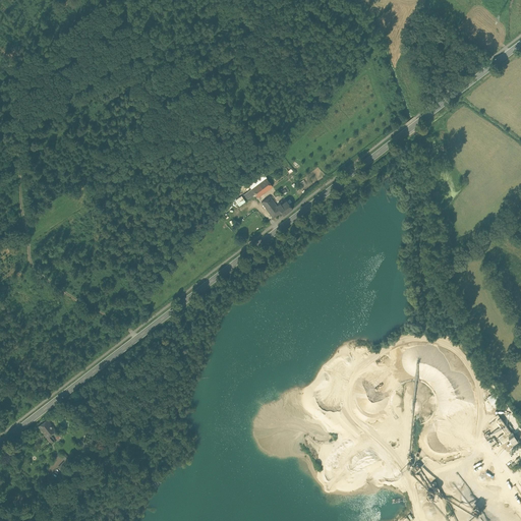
[(247,182),(251,188),(267,178),(262,171),(247,182)]
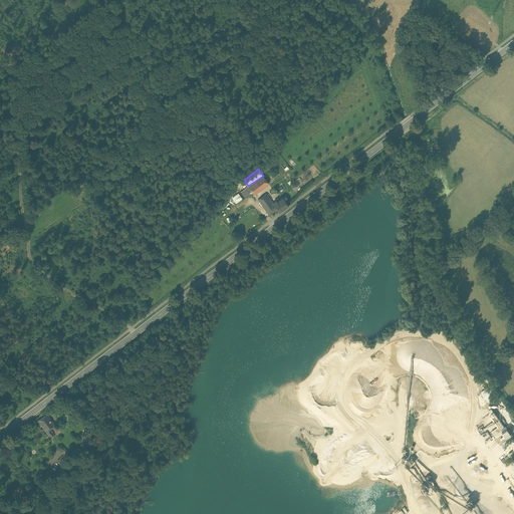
[(263,176),(248,186),(252,191),(254,195),(269,184),(263,176)]
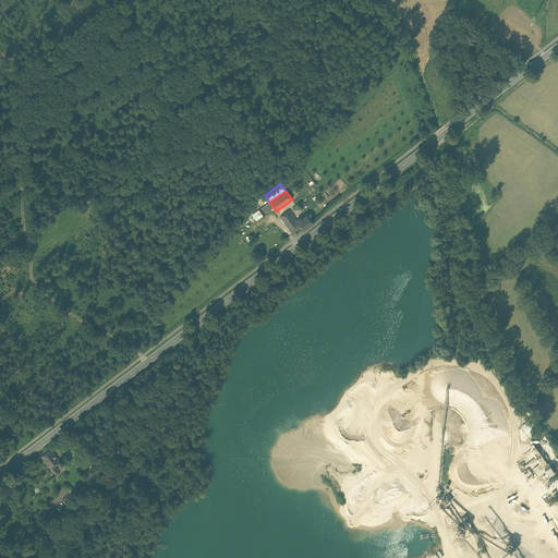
[(269,202),(265,195),(256,202),(262,208),(269,202)]
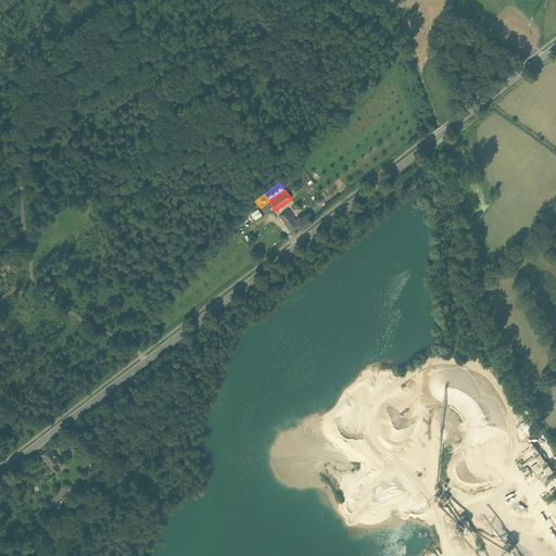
[(268,201),(261,207),(264,213),(273,206),(268,201)]
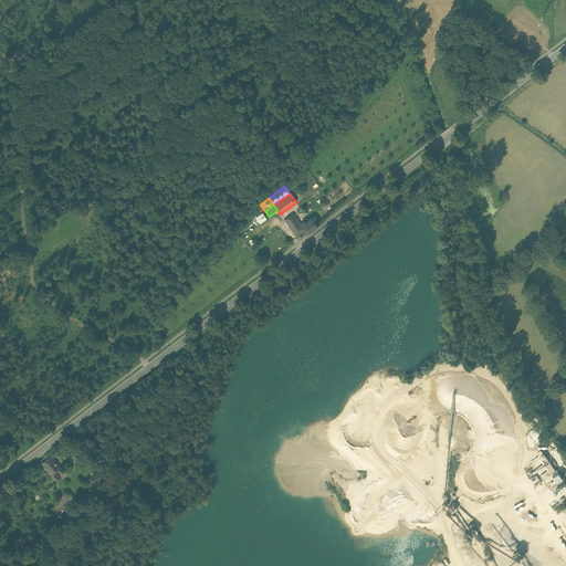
[(266,218),(262,212),(255,218),(260,223),(266,218)]
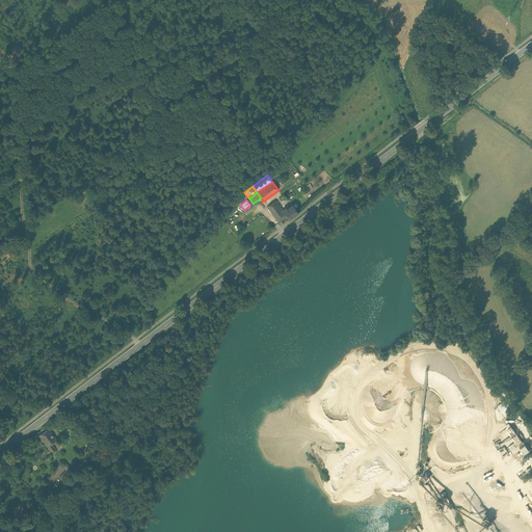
[(283,210),(275,201),(267,207),(278,222),(288,216),(283,210)]
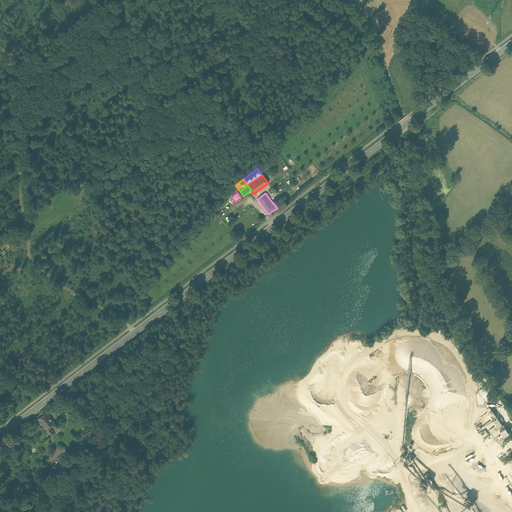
[(281,197),(278,199),(277,198),(272,202),(277,208),(278,211),(287,204),(281,197)]
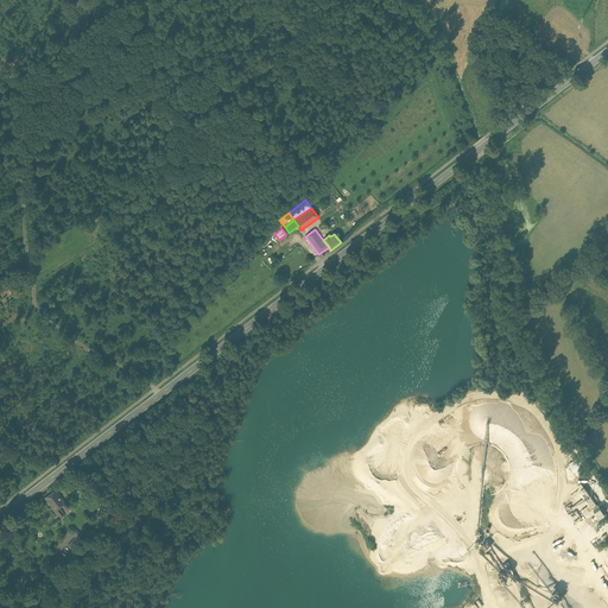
[(571,502),(564,507),(576,524),(591,513),(596,520),(603,515),(583,487),(568,498),(571,502)]
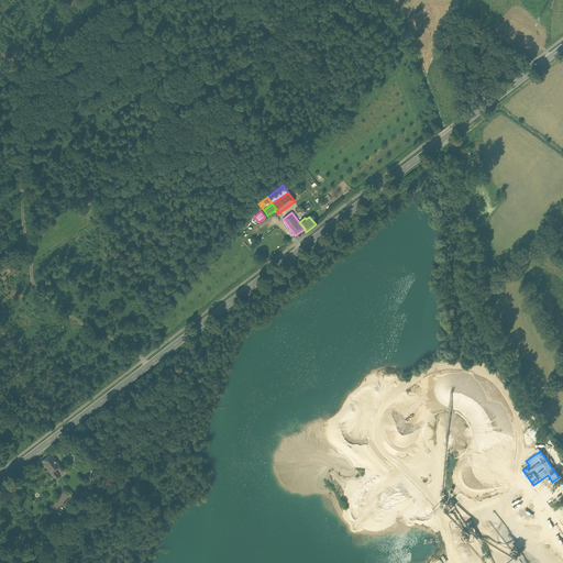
[(61,465),(51,453),(42,461),(51,473),(52,473),(54,471),(61,465)]
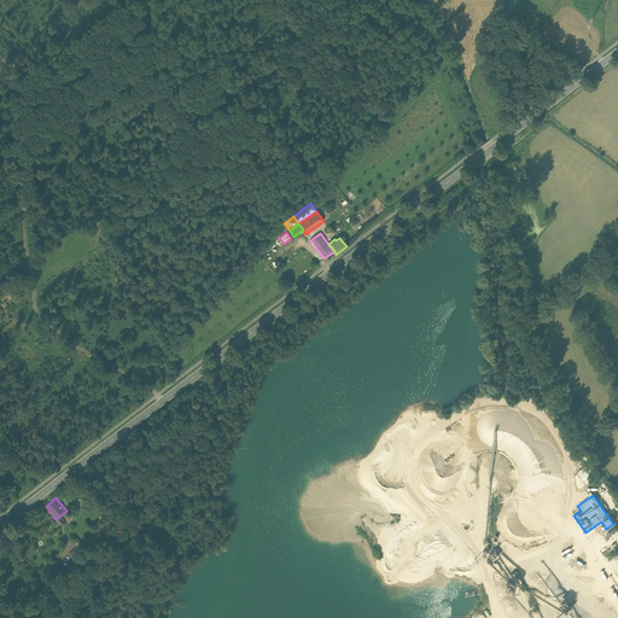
[(86,538),(73,552),(77,557),(91,543),(86,538)]
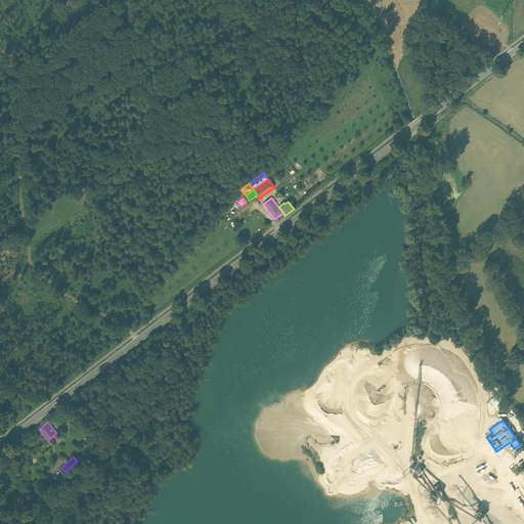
[(427,471),(427,475),(438,489),(439,488),(427,471)]
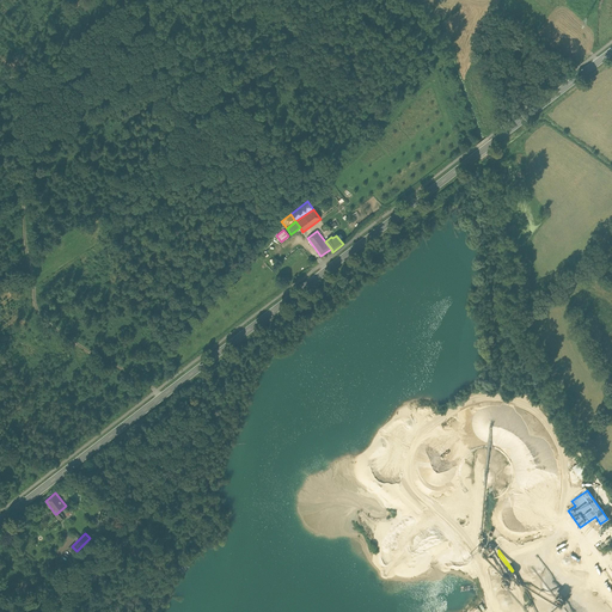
[(506,575),(485,551),(483,552),(503,577),(506,575)]
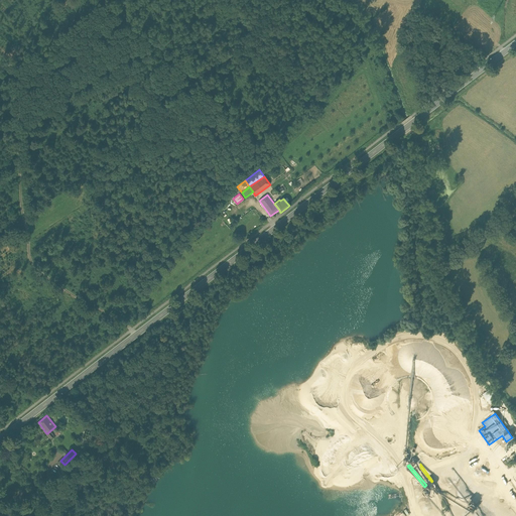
[(473,500),(453,477),(450,477),(471,502),(473,500)]
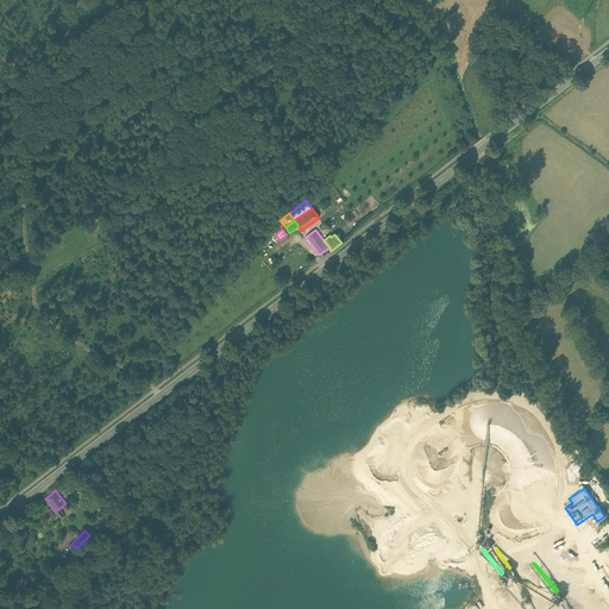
[(512,577),(507,571),(501,577),(506,582),(512,577)]
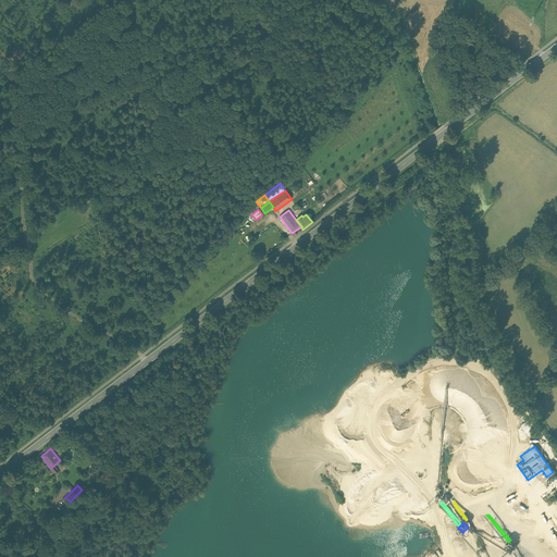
[(508,542),(479,529),(477,532),(506,545),(508,542)]
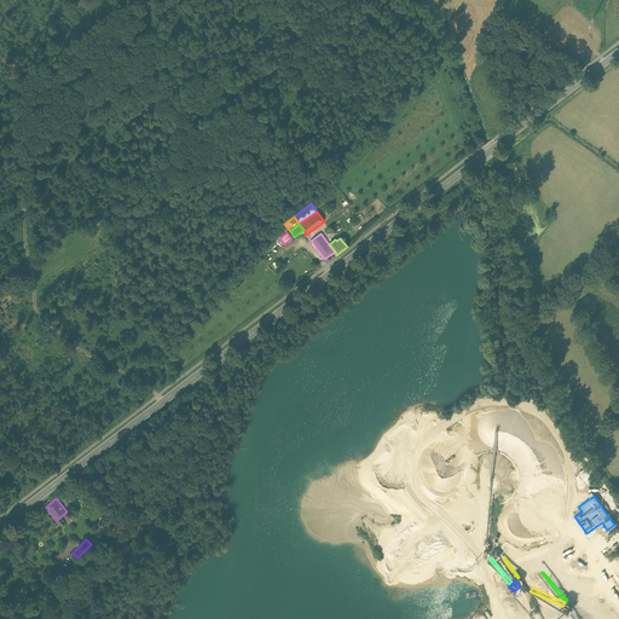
[(577,609),(571,601),(565,606),(571,613),(577,609)]
